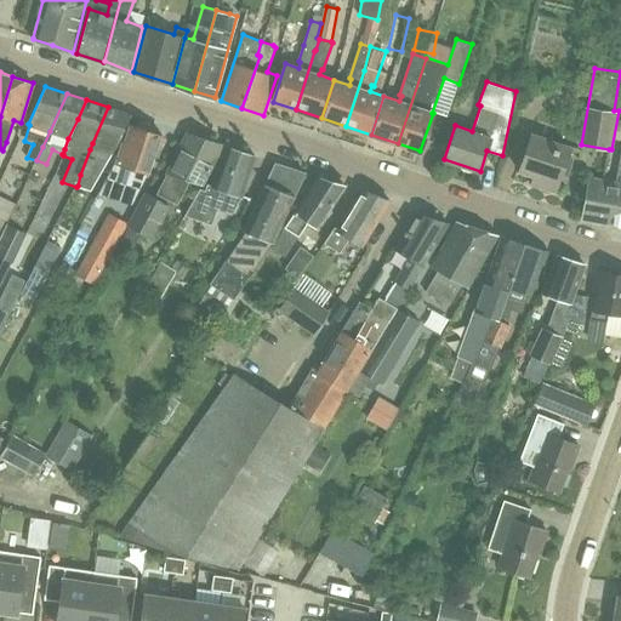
[(114,152),(131,114),(108,107),(92,143),(90,149),(80,175),(78,186),(91,189),(114,152)]
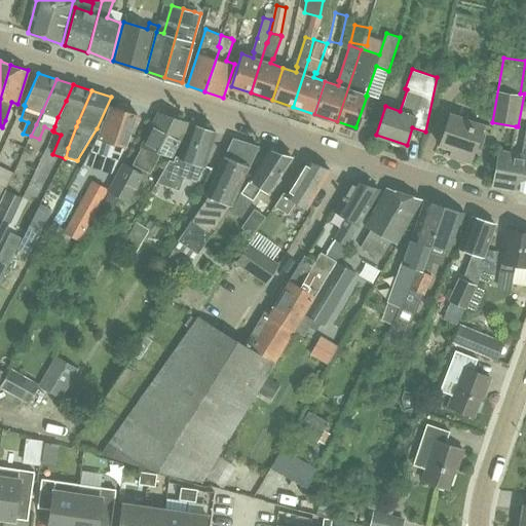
[(90,152),(84,163),(110,172),(124,145),(125,145),(130,130),(133,132),(139,115),(136,114),(126,111),(125,107),(123,104),(119,103),(116,104),(113,107),(111,106),(106,120),(104,120),(99,137),(90,152)]
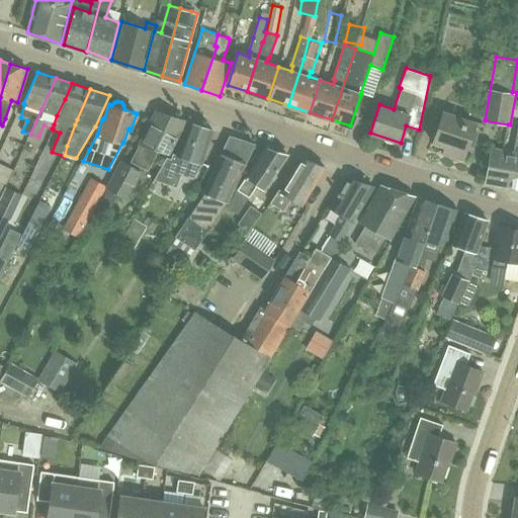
[(107,187),(98,204),(109,210),(118,193),(125,197),(142,167),(148,170),(158,150),(168,153),(185,120),(157,111),(128,167),(120,162),(107,187)]
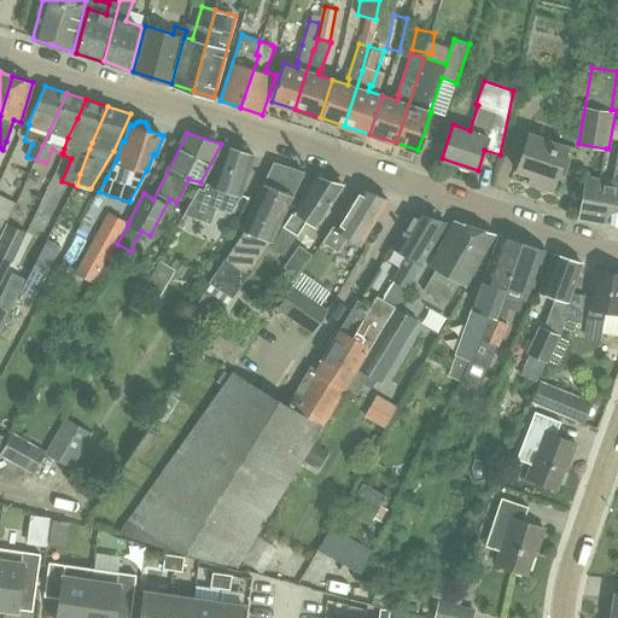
[(565,173),(570,158),(564,157),(567,146),(529,134),(517,170),(531,175),(529,184),(552,191),(559,170),(565,173)]
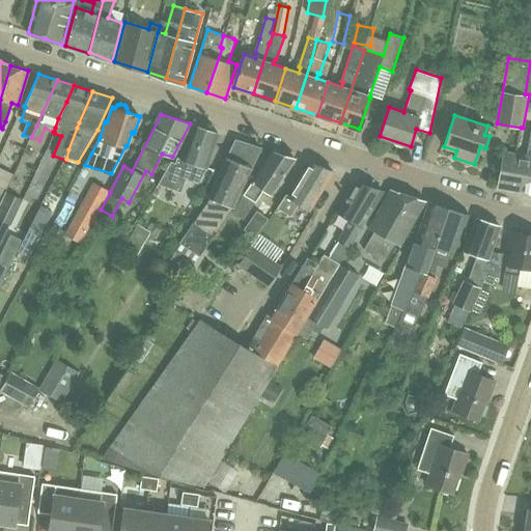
[(161,178),(157,185),(180,192),(183,186),(185,179),(186,178),(197,183),(205,167),(207,167),(219,133),(193,124),(182,158),(177,157),(175,162),(171,161),(161,178)]
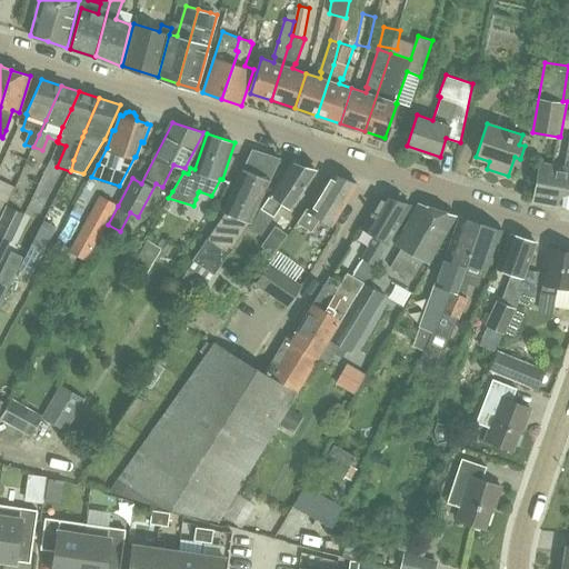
[(201,292),(220,265),(249,222),(249,223),(280,158),(252,149),(223,211),(226,212),(193,260),(195,261),(182,279),(201,292)]
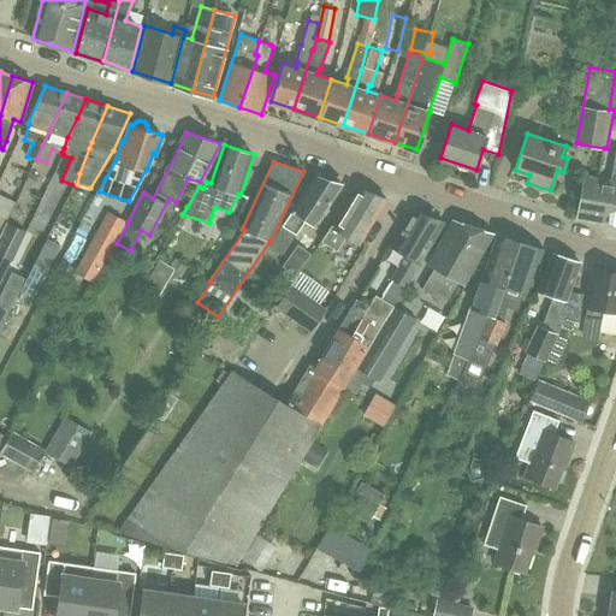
[(585,176),(578,217),(611,223),(615,199),(615,170),(615,182),(585,176)]
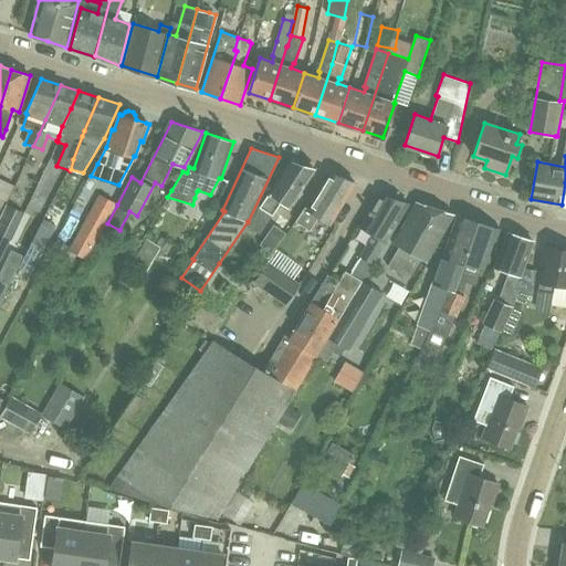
[(289,207),(314,168),(290,161),(251,220),(263,228),(281,201),(289,207)]
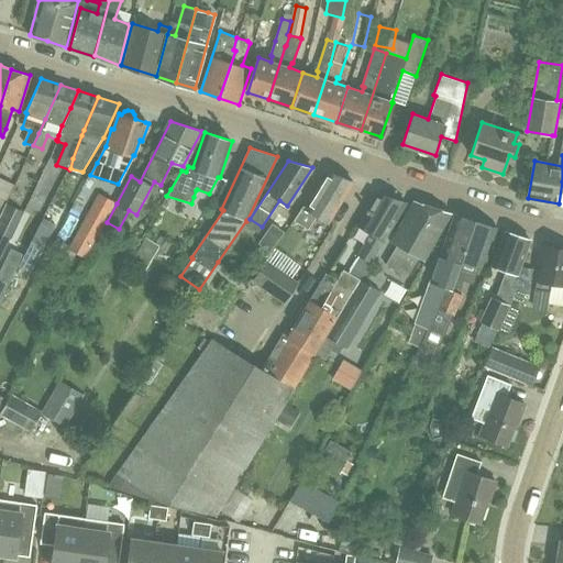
[(310,228),(318,214),(330,222),(354,181),(329,173),(308,206),(305,203),(296,219),(310,228)]
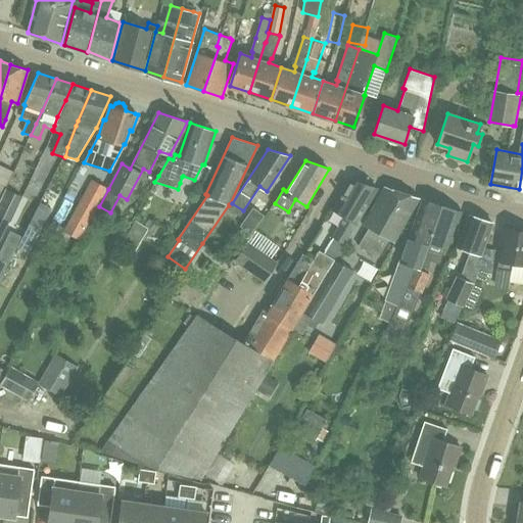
[(89,222),(107,187),(92,179),(74,212),(89,222)]
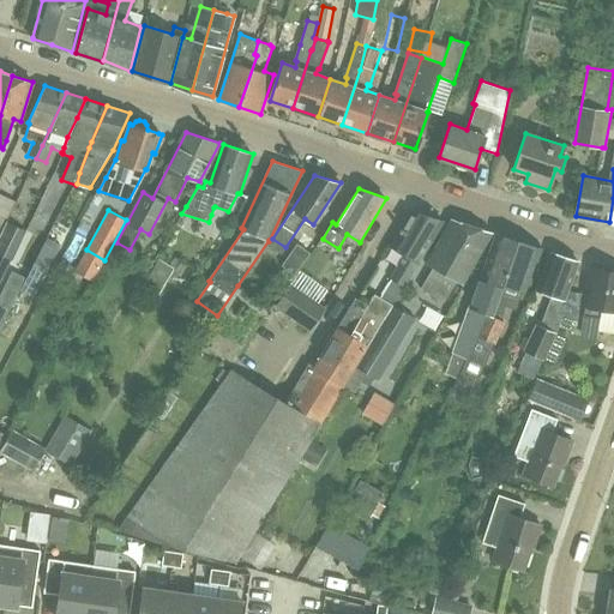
[(419,262),(443,221),(413,210),(391,246),(404,253),(391,277),(404,286),(419,262)]
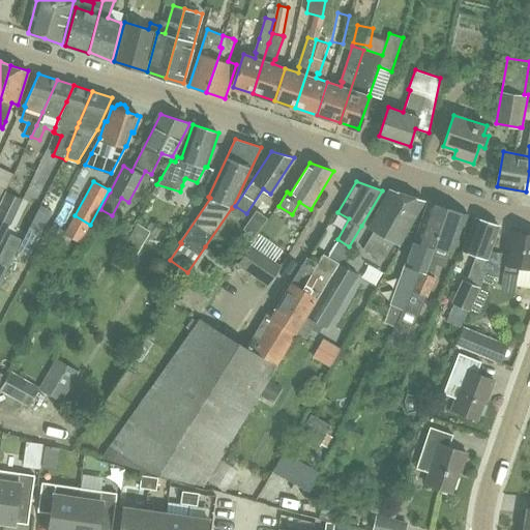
[(363,248),(383,260),(393,241),(400,244),(424,200),(390,188),(369,227),(374,230),(363,248)]
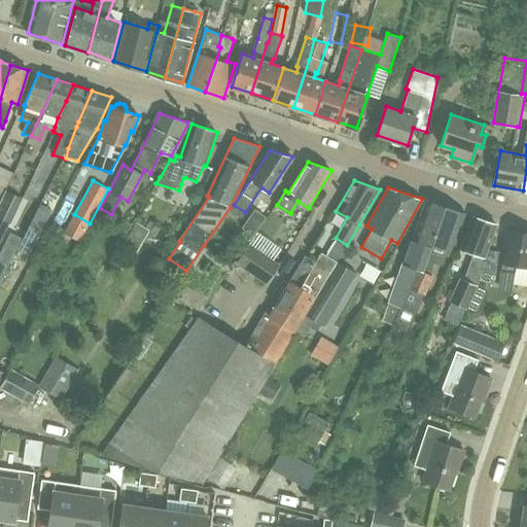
[(405,264),(405,265),(418,269),(421,271),(422,271),(445,207),(425,201),(413,238),(405,264)]
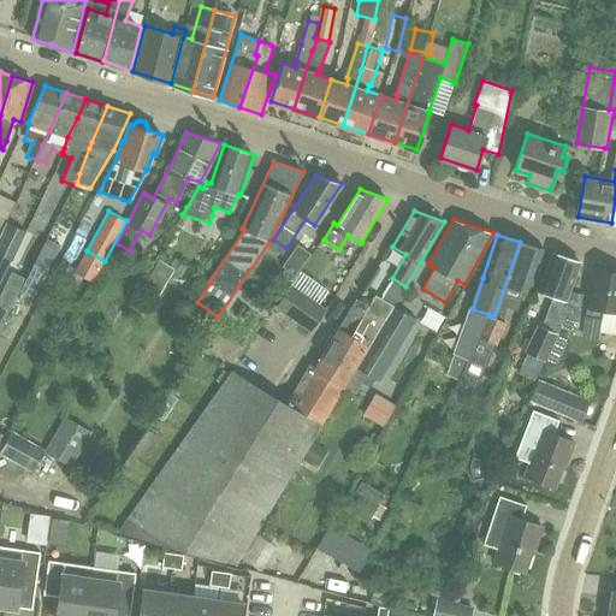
[(467,360),(454,389),(471,396),(495,344),(497,345),(507,324),(507,323),(502,320),(507,307),(517,311),(517,309),(523,292),(526,292),(542,249),(520,242),(493,317),(492,317),(489,314),(478,336),(478,337),(467,360)]
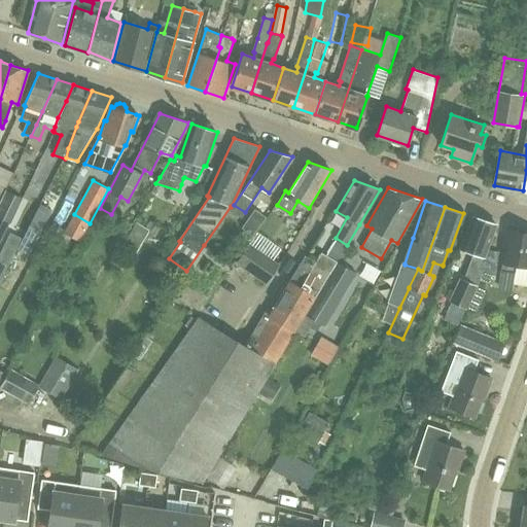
[(0,242),(10,222),(0,216),(0,242)]
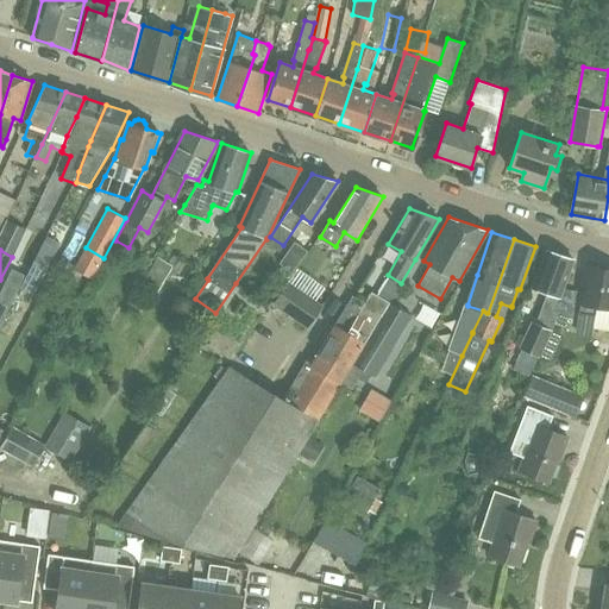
[(515,360),(533,369),(559,312),(554,309),(573,259),(546,250),(533,288),(547,293),(537,322),(533,321),(515,360)]
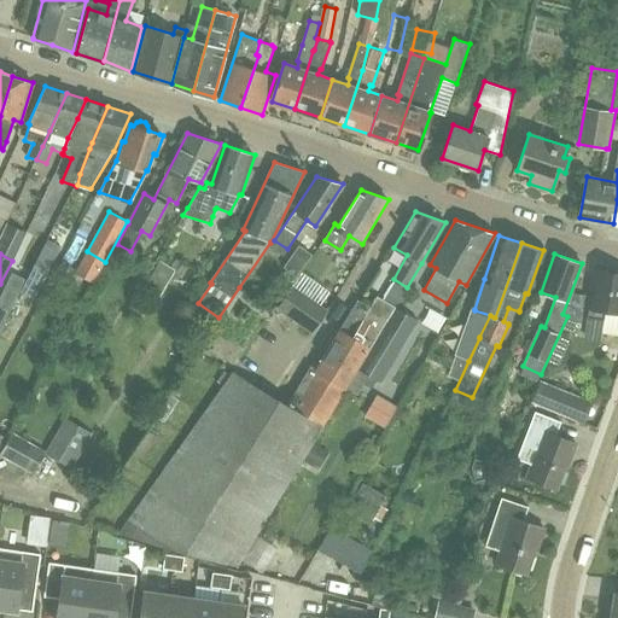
[(149,278),(141,290),(158,299),(165,287),(175,272),(158,262),(149,278)]
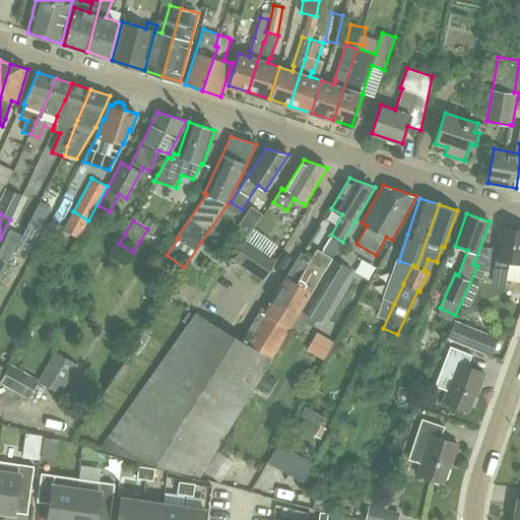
[(506,282),(506,279),(519,281),(519,230),(501,228),(493,280),(506,282)]
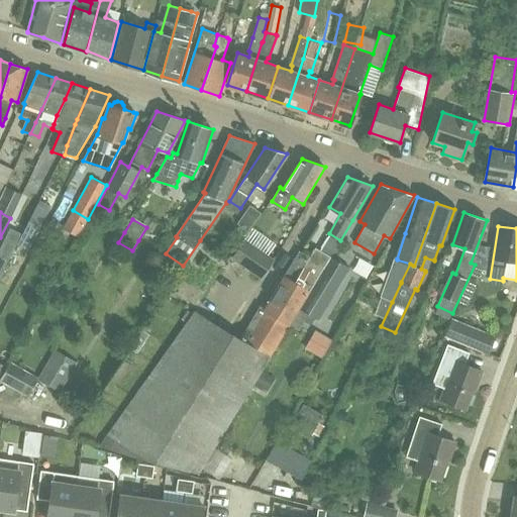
[(244,237),(230,256),(250,270),(265,250),(244,237)]
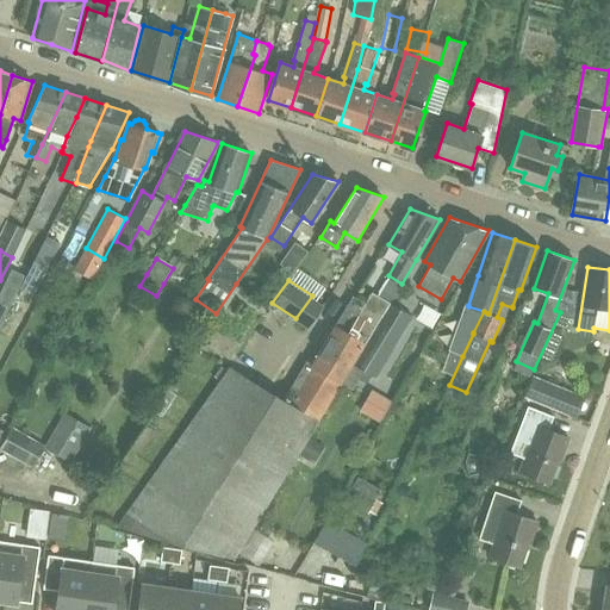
[(0,316),(4,318),(14,298),(0,291),(0,316)]
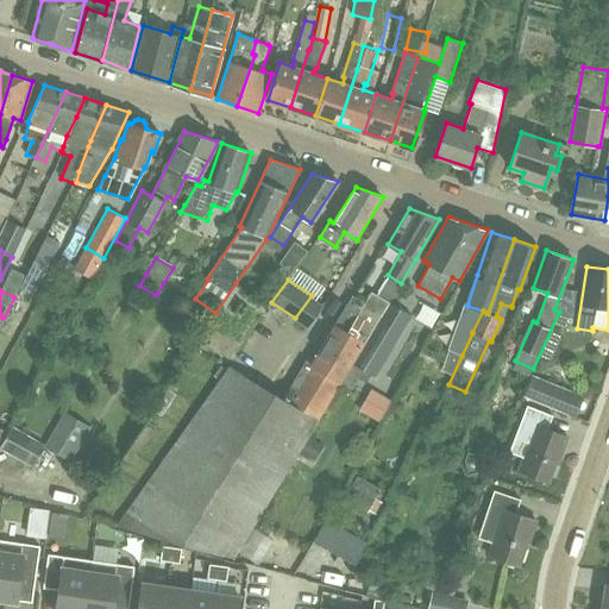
[(370,292),(364,302),(382,314),(389,302),(370,292)]
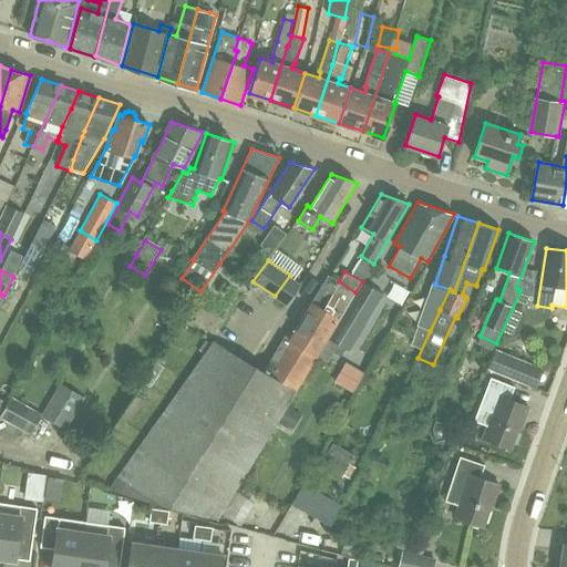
[(275,352),(264,371),(269,374),(296,391),(317,356),(318,356),(328,338),(329,337),(356,292),(339,281),(329,276),(312,302),(290,339),(280,356),(275,352)]
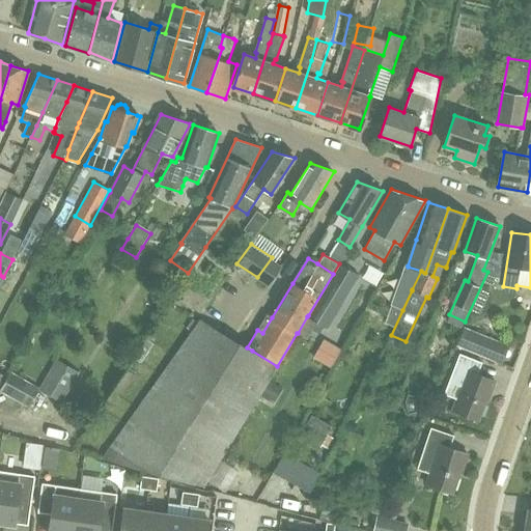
[(308,315),(307,316),(316,323),(325,328),(357,275),(339,263),(333,274),(308,315)]
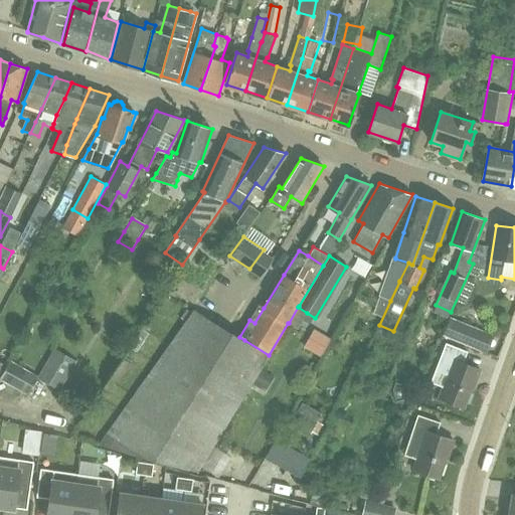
[(392,258),(379,296),(390,301),(399,282),(399,281),(408,263),(395,259),(392,258)]
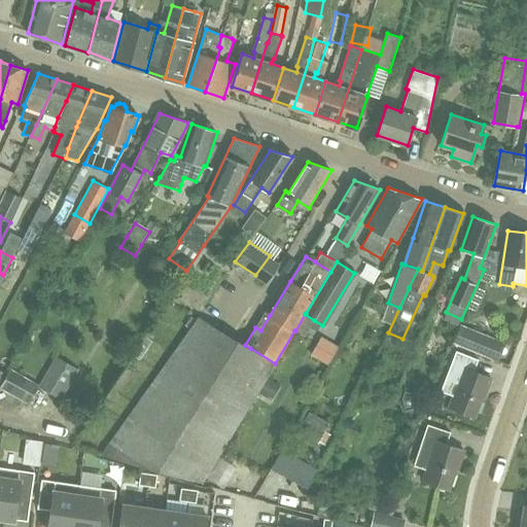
[(484,270),(479,280),(495,283),(497,271),(484,269),(484,270)]
